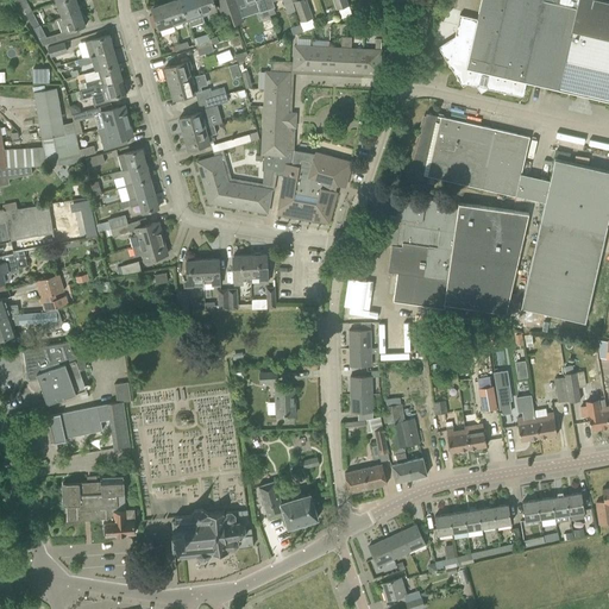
[(22,0),(19,1),(26,14),(32,11),(25,0),(22,0)]
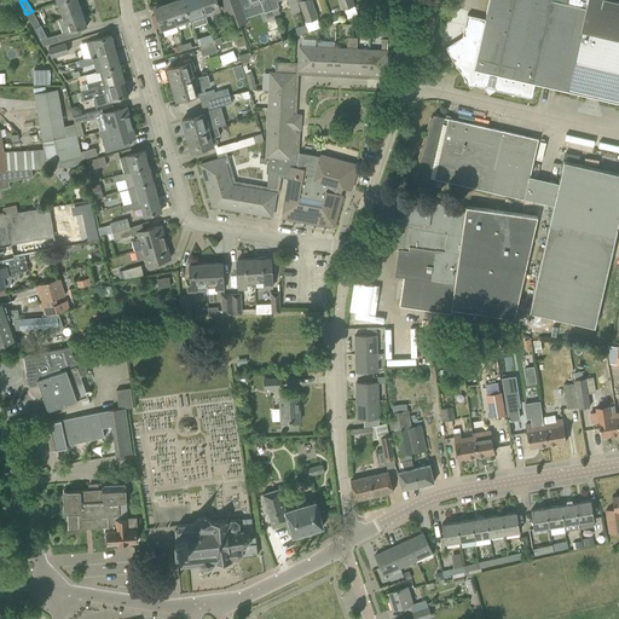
[(64,0),(57,3),(62,17),(81,11),(77,0),(64,0)]
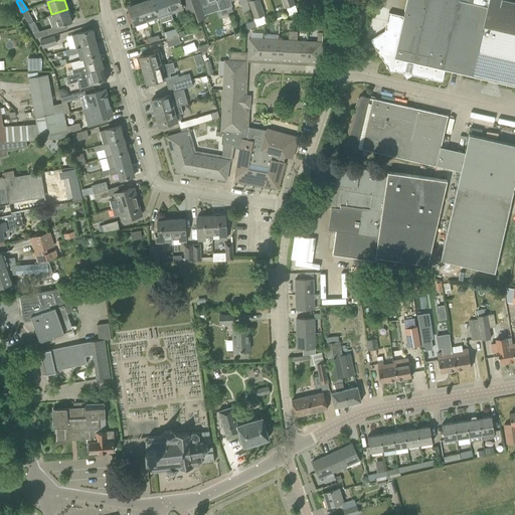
[(152,0),(148,0),(141,3),(146,20),(158,16),(152,0)]
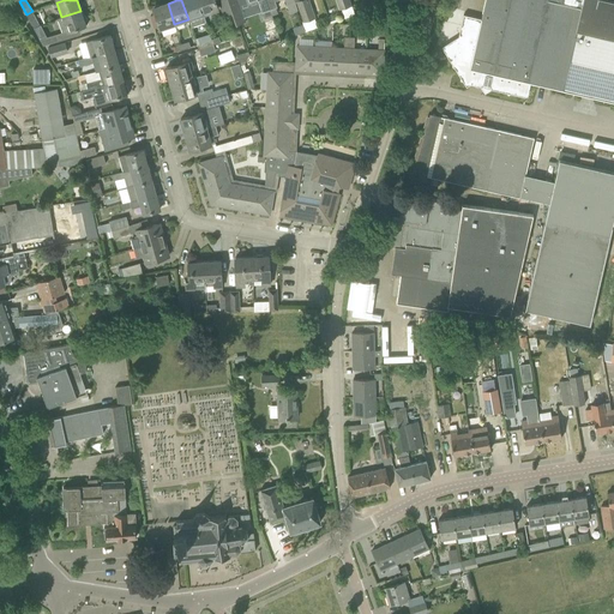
[(198,0),(181,0),(188,19),(191,26),(205,22),(204,14),(203,14),(198,0)]
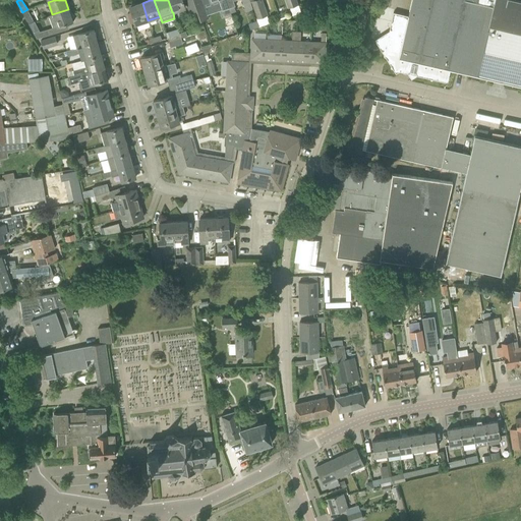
[(182,0),(168,0),(172,12),(173,12),(185,8),(182,0)]
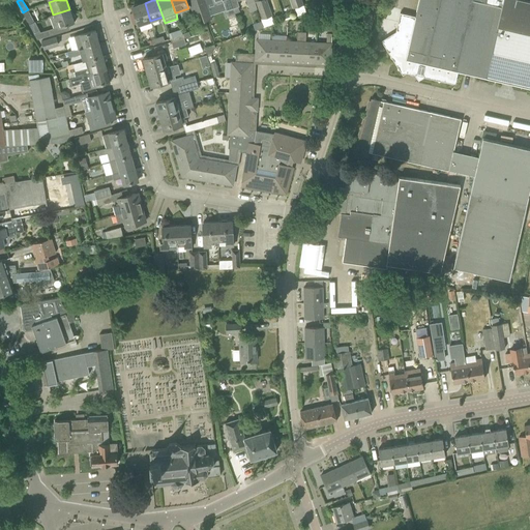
[(187,0),(193,13),(200,10),(196,0),(187,0)]
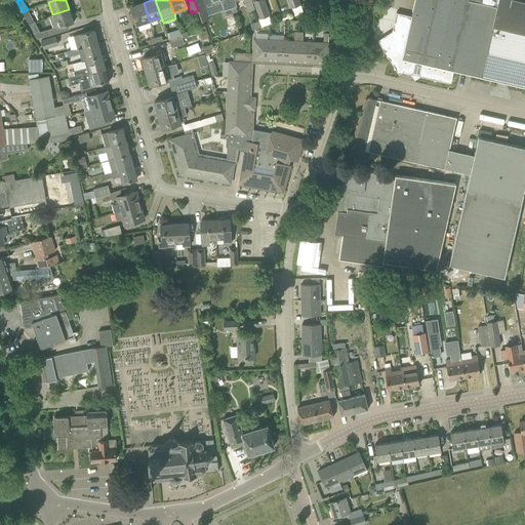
[(200,15),(199,15),(201,21),(210,17),(203,0),(194,0),(198,10),(200,15)]
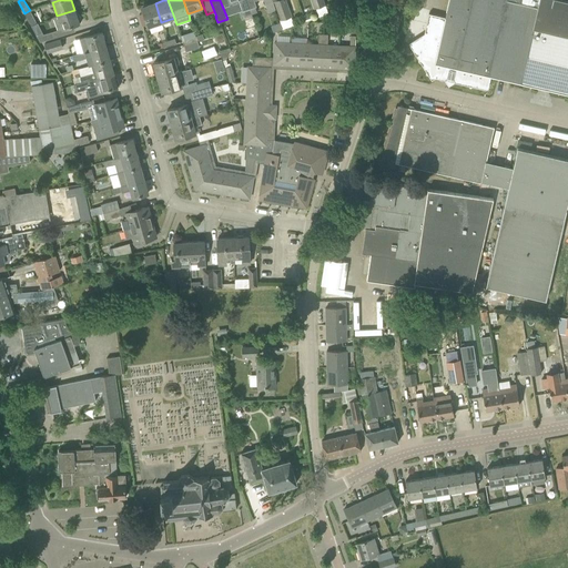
[(251,14),(245,0),(229,0),(230,2),(235,0),(237,0),(242,11),(244,17),(251,14)]
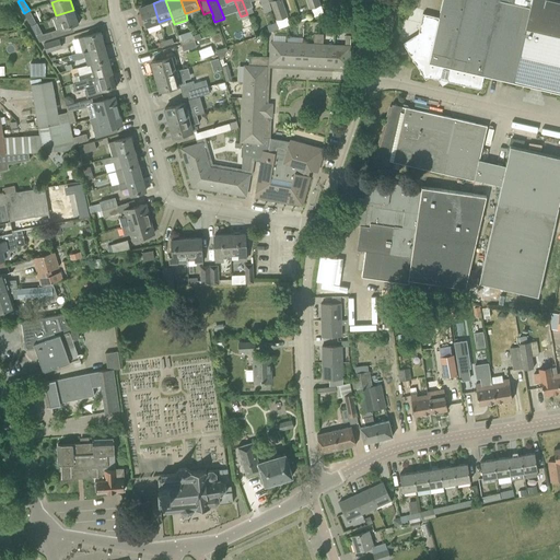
[(242,0),(247,14),(253,12),(252,7),(249,0),(242,0)]
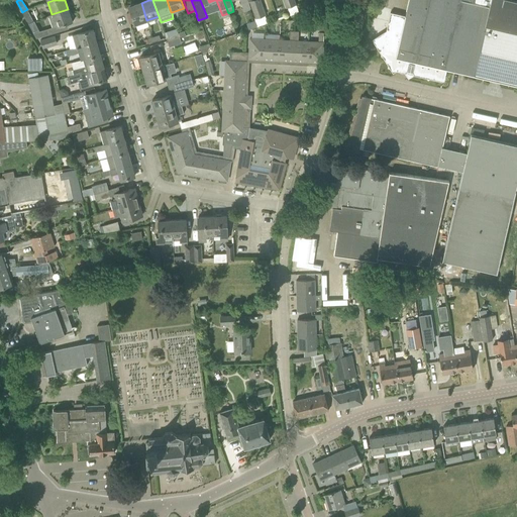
[(239,0),(243,11),(250,9),(248,2),(246,0),(239,0)]
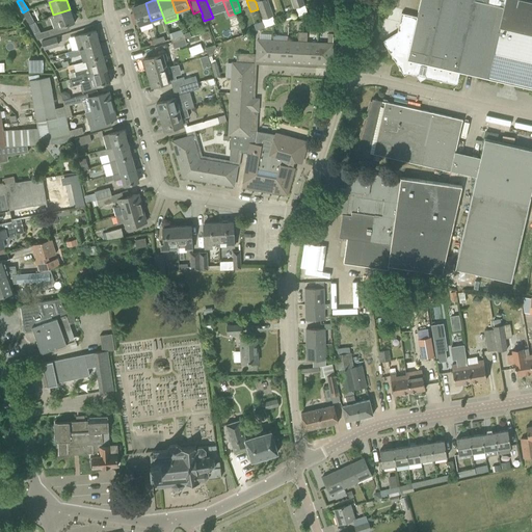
[(258,0),(256,1),(257,2),(262,19),(261,19),(264,27),(274,24),(272,16),(273,16),(267,0),(258,0)]
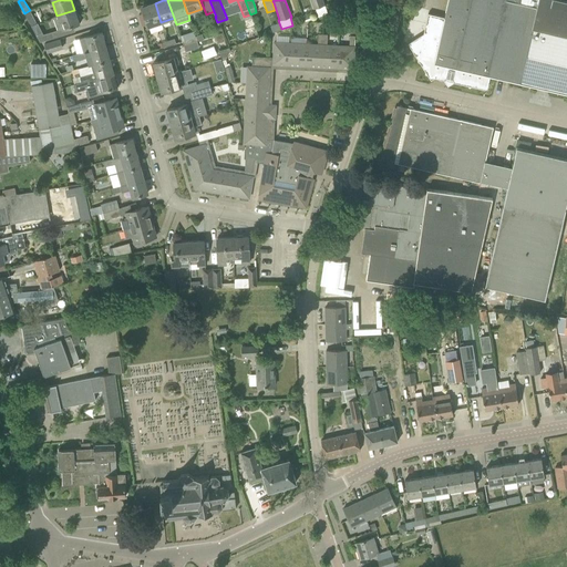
[(309,0),(313,9),(316,8),(318,17),(326,13),(323,6),(325,6),(322,0),(309,0)]
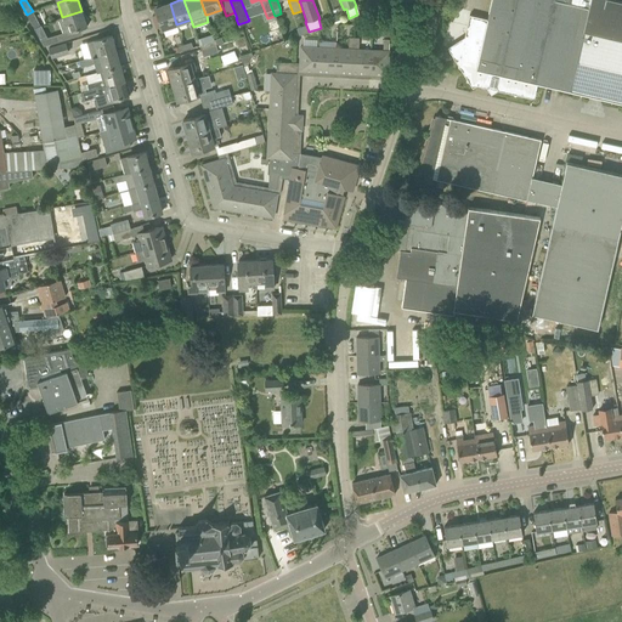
[(467,82),(469,83),(473,88),(476,85),(488,88),(491,94),(497,90),(513,94),(514,96),(518,95),(532,99),(535,97),(537,83),(621,102),(621,0),(491,0),(487,20),(469,15),(464,38),(447,47),(458,64),(458,68),(461,69),(467,79),(467,82)]
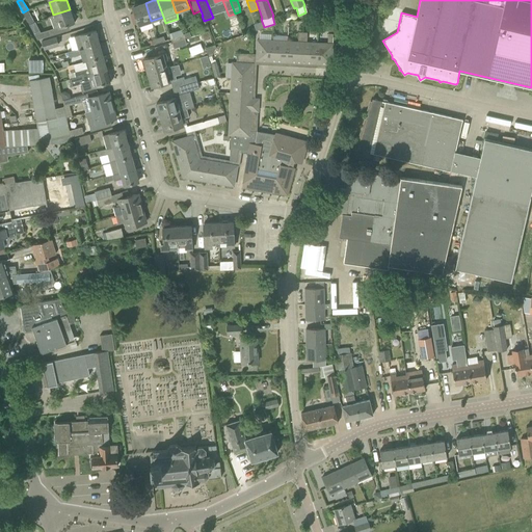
[(151,21),(145,3),(133,7),(138,25),(151,21)]
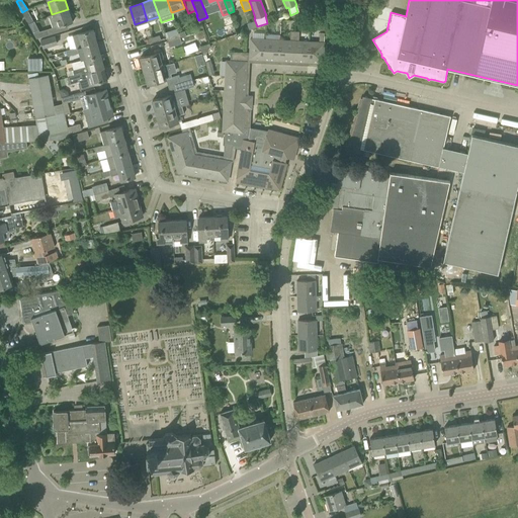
[(68,9),(52,14),(49,15),(53,28),(73,21),(74,20),(74,19),(72,14),(71,13),(69,8),(68,9)]
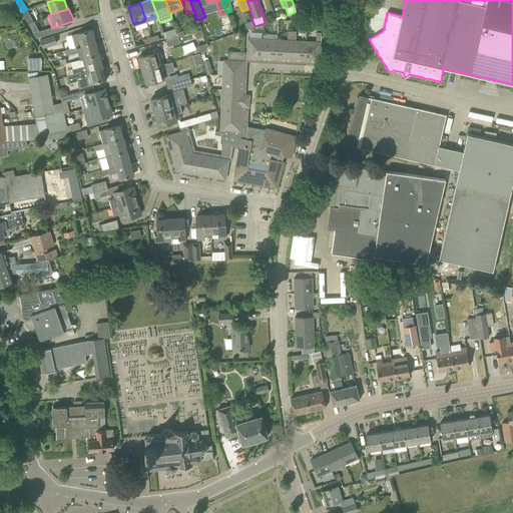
[(27,9),(22,12),(28,23),(33,21),(27,9)]
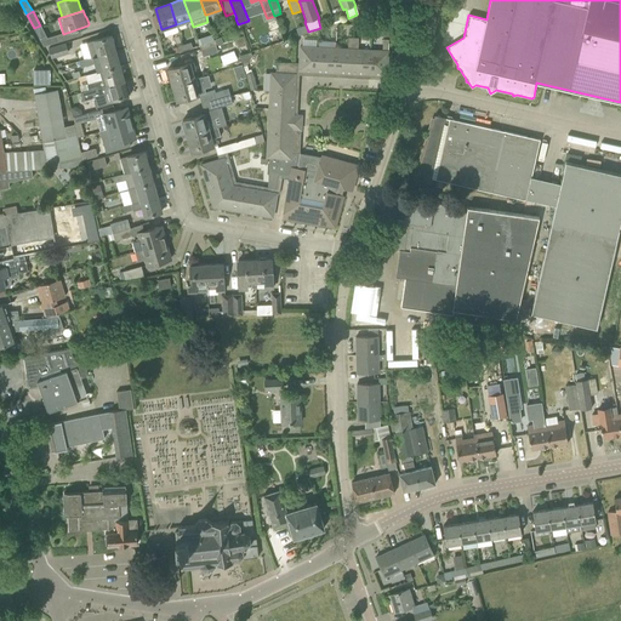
[(57,41),(55,35),(40,39),(44,46),(57,41)]
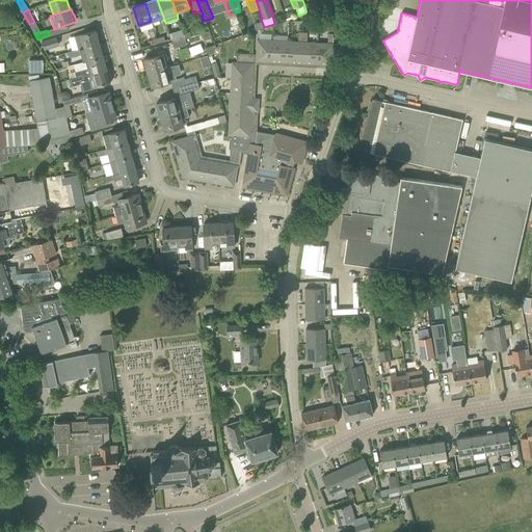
[(74,36),(78,49),(99,44),(96,30),(74,36)]
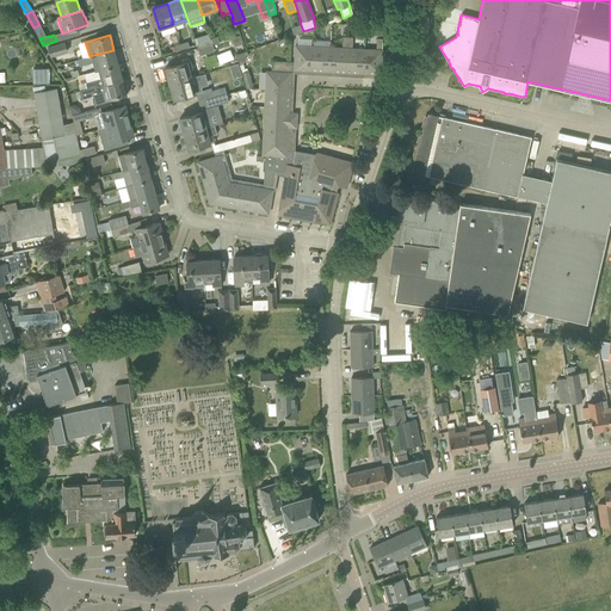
[(328,71),(345,72),(347,37),(343,37),(341,47),(329,47),(328,71)]
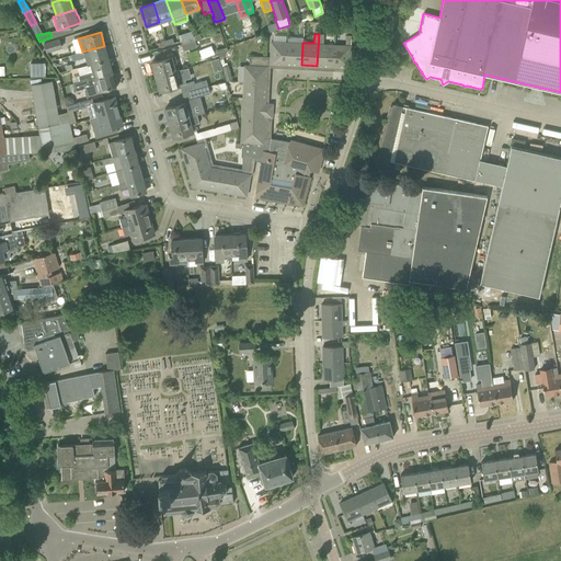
[(317,66),(333,66),(334,44),(323,44),(323,34),(319,34),(317,66)]
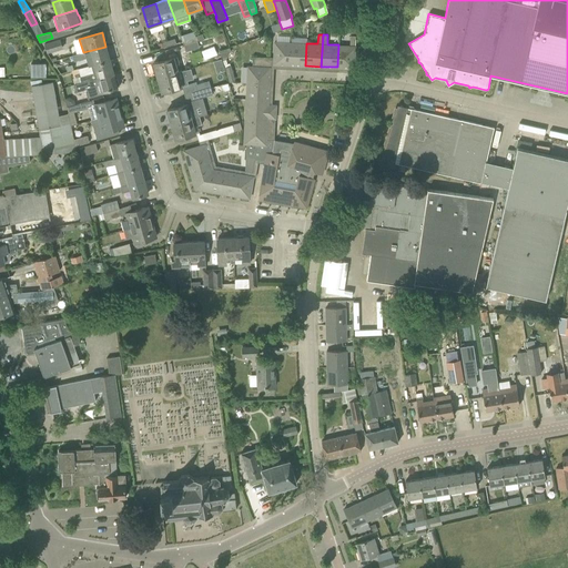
[(182,40),(183,44),(190,43),(198,41),(195,36),(182,40)]
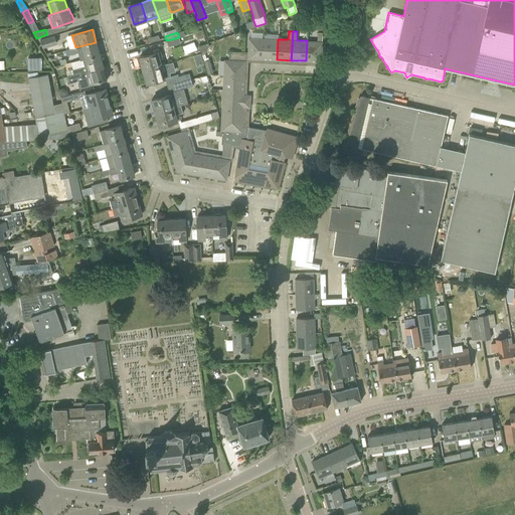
[(307,40),(306,60),(321,61),(323,32),(317,32),(317,41),(307,40)]
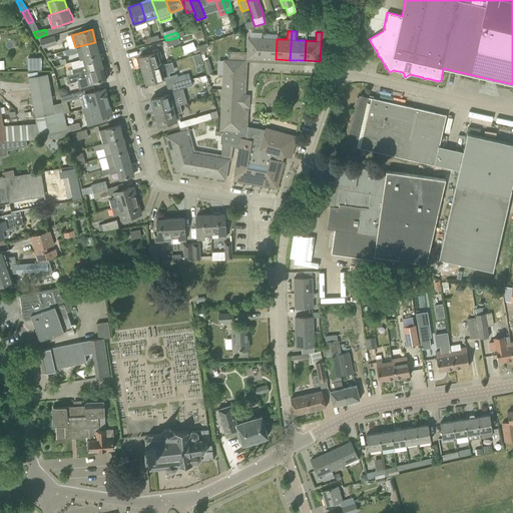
[(56,43),(54,35),(40,39),(42,48),(56,43)]
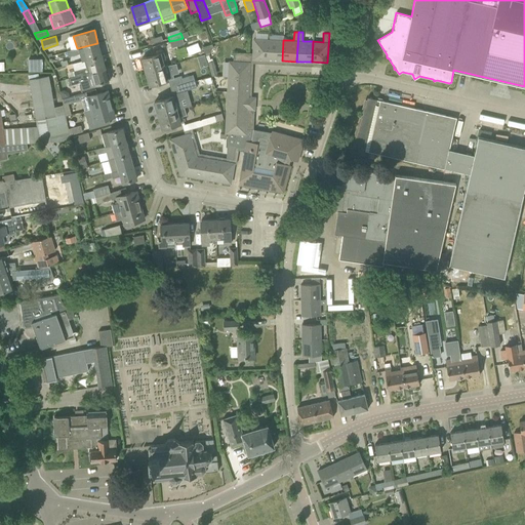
[(184,43),(183,38),(175,40),(169,41),(171,47),(184,43)]
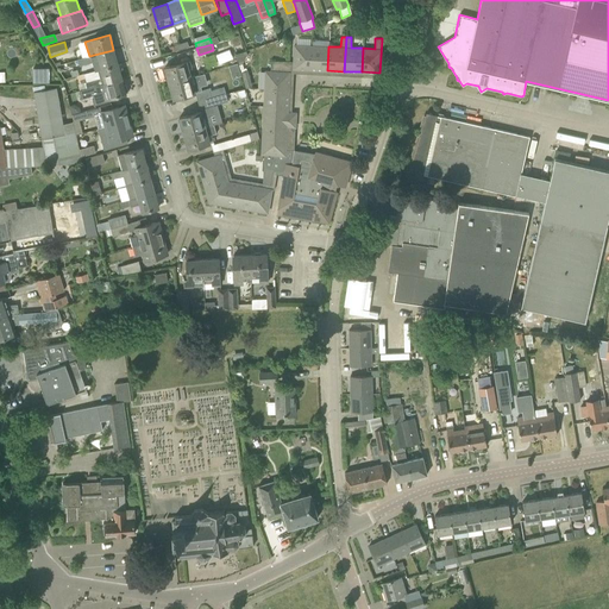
[(293,69),(311,69),(312,45),(294,44),(294,62),(293,69)]
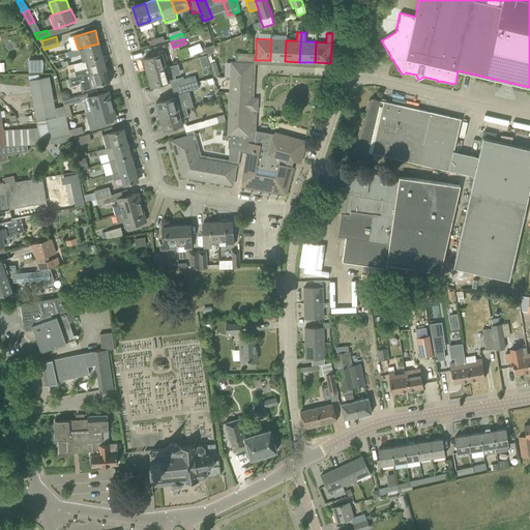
[(270,60),(285,61),(286,40),(271,39),(270,60)]
